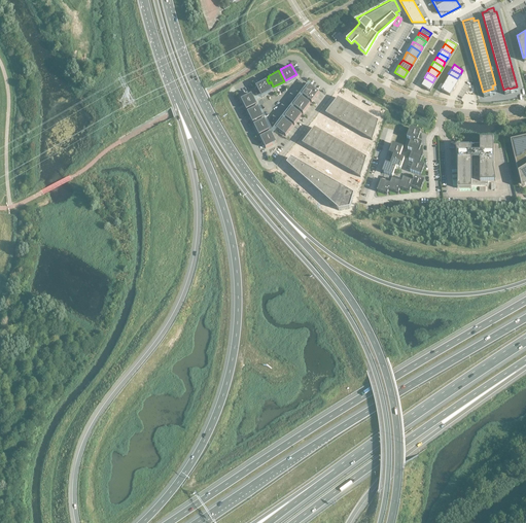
[(455,83),(457,78),(448,73),(446,77),(455,83)]
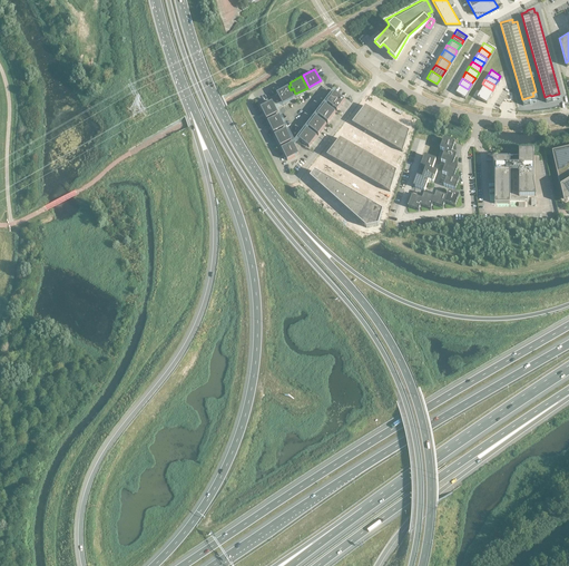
[(276,90),(277,93),(275,94),(278,100),(281,99),(282,101),(294,95),(291,90),(288,86),(287,84),(276,90)]
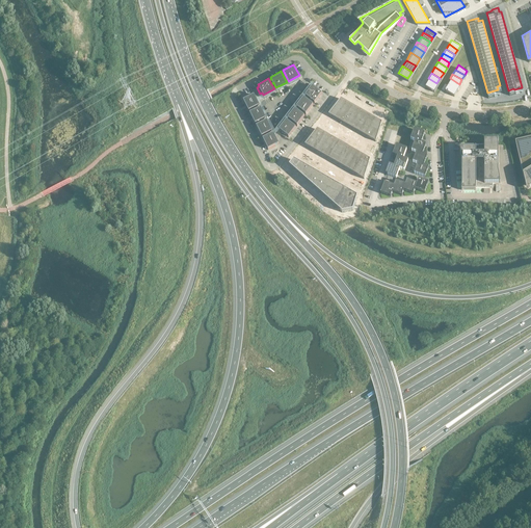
[(428,78),(424,83),(433,88),(436,83),(428,78)]
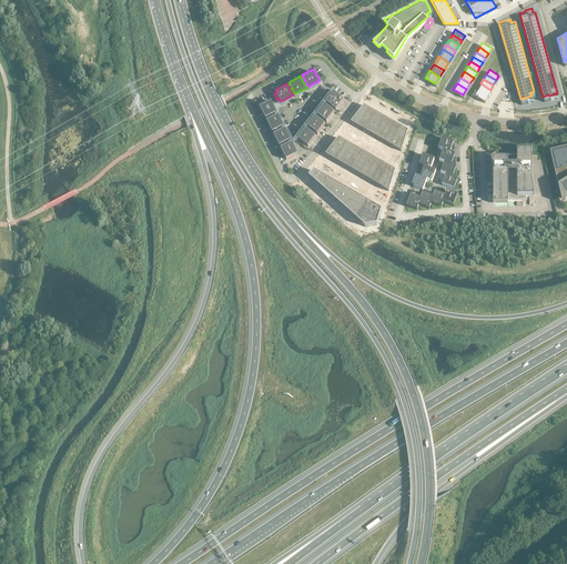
[(487,93),(490,90),(481,83),(478,88),(487,93)]
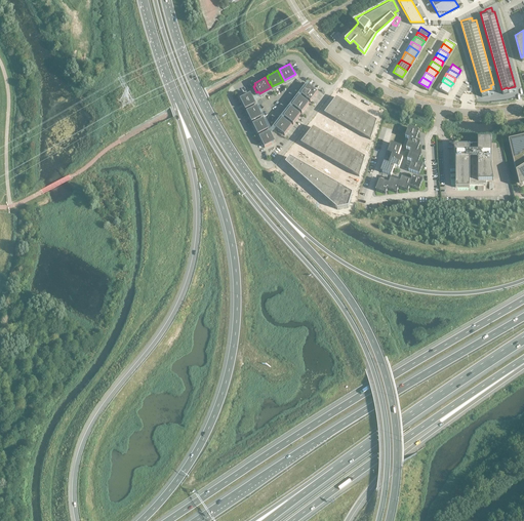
[(438,86),(447,91),(450,86),(442,81),(438,86)]
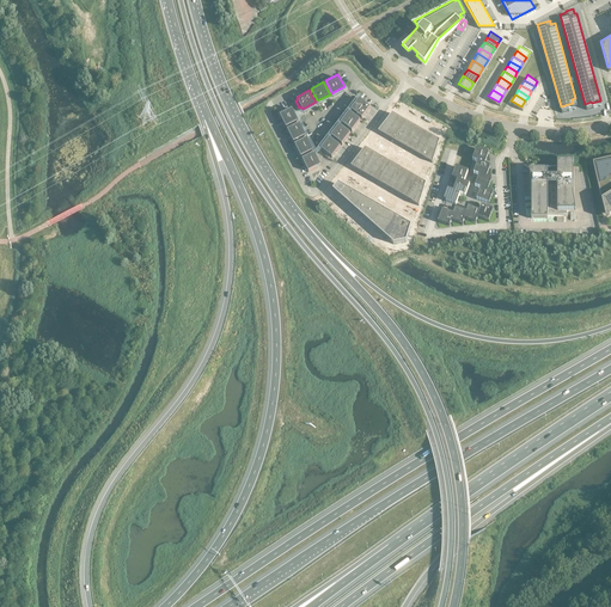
[(370,104),(362,98),(359,96),(350,106),(361,115),(370,104)]
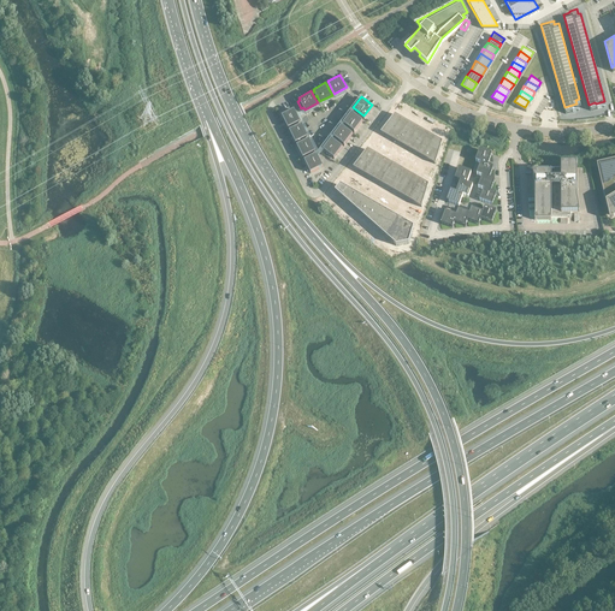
[(300,119),(294,106),(281,112),(287,125),(300,119)]
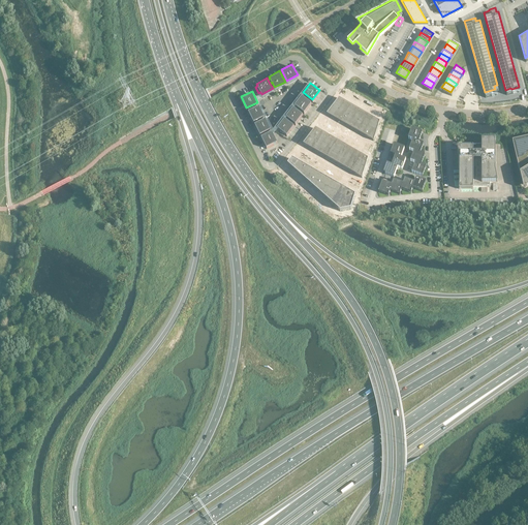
[(311,101),(301,94),(293,103),(303,111),(311,101)]
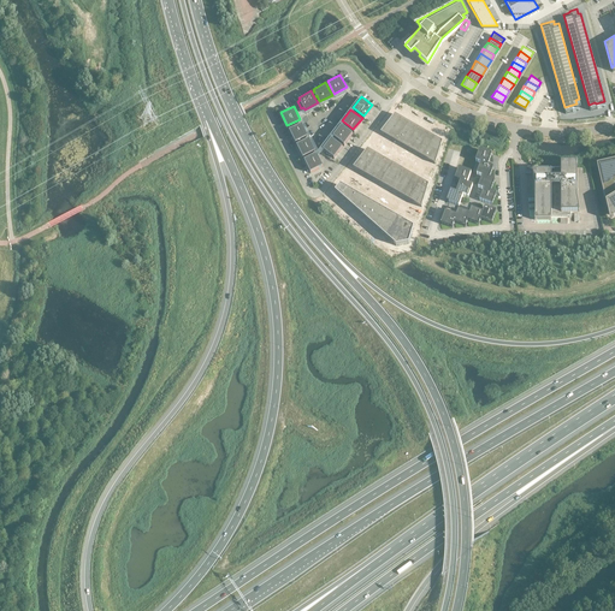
[(396,112),(382,130),(437,161),(444,138),(396,112)]
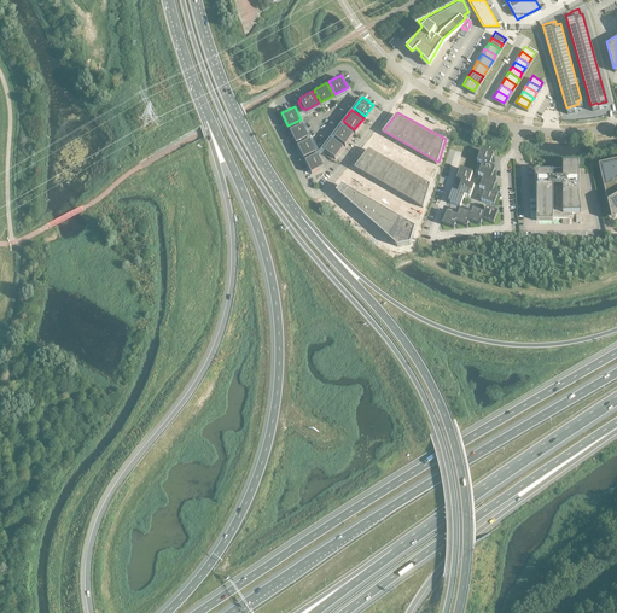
[(308,134),(302,121),(289,128),(296,140),(308,134)]
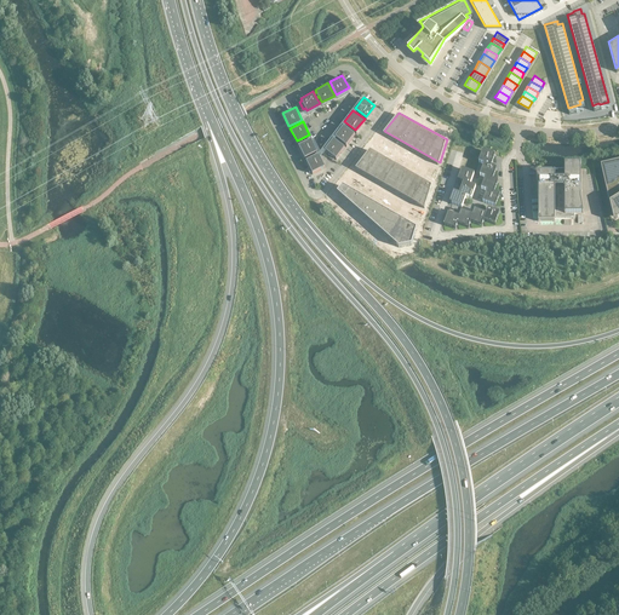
[(354,132),(343,122),(334,134),(345,143),(354,132)]
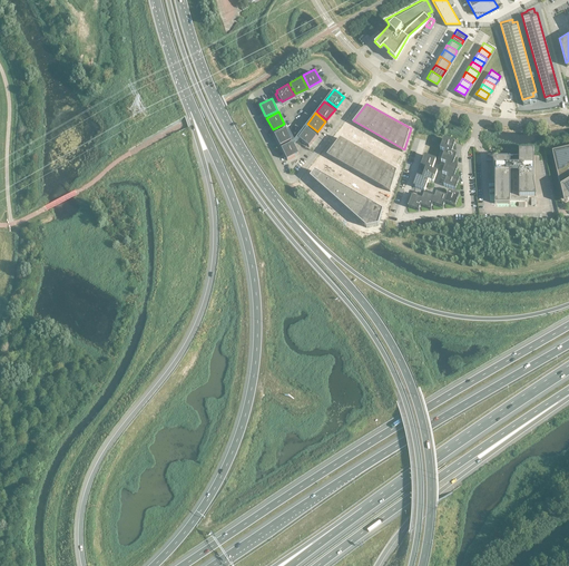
[(316,133),(306,125),(297,136),(308,144),(316,133)]
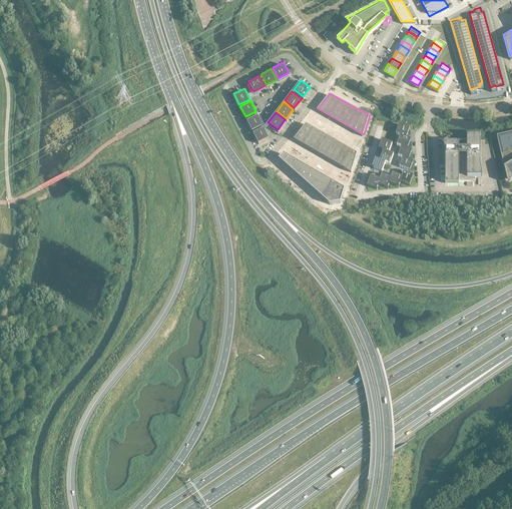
[(262,123),(257,113),(246,118),(251,128),(262,123)]
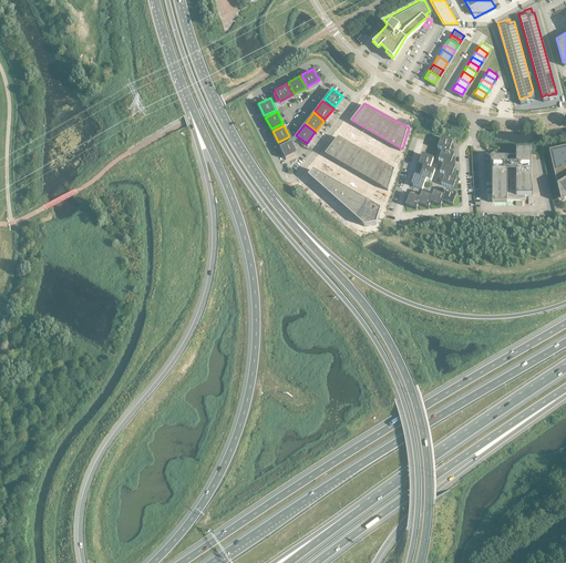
[(452,139),(440,134),(436,144),(442,146),(448,149),(452,139)]
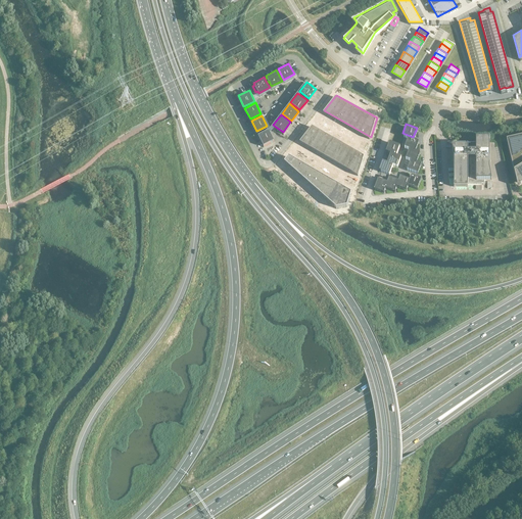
[(313,125),(301,140),(359,174),(365,154),(313,125)]
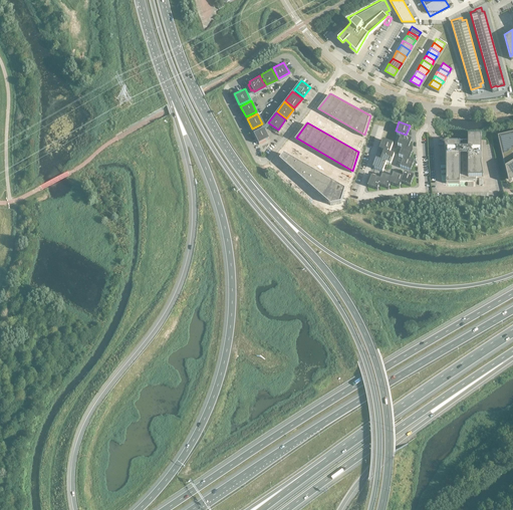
[(268,136),(263,125),(253,131),(258,142),(268,136)]
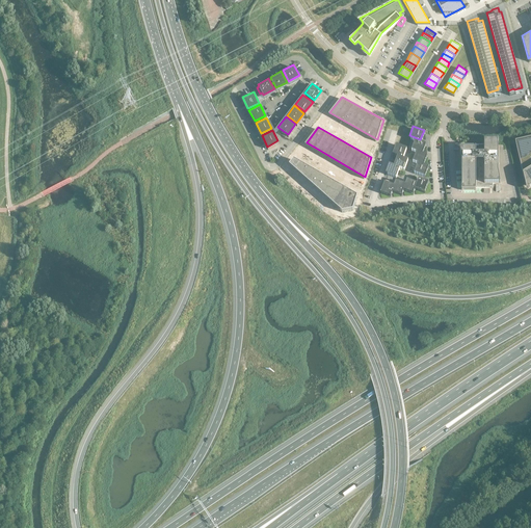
[(530,134),(514,138),(526,185),(530,182),(530,134)]
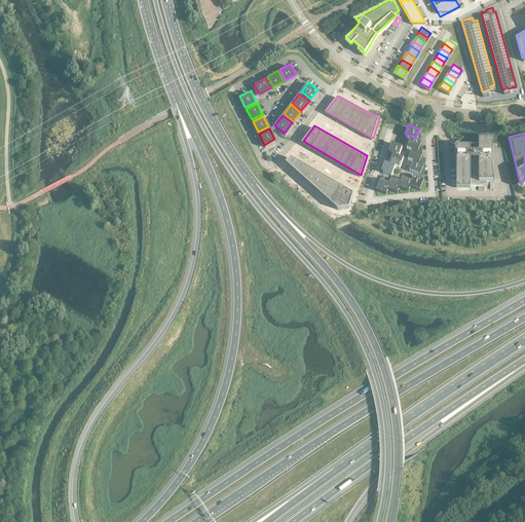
[(415,138),(410,136),(406,145),(411,147),(407,156),(412,158),(418,160),(421,151),(417,149),(420,140),(415,138)]
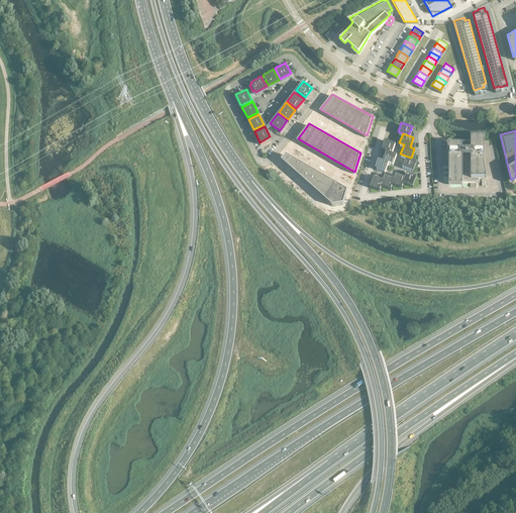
[(470,133),(470,137),(453,137),(453,138),(452,138),(452,139),(451,139),(451,140),(446,140),(448,152),(448,156),(447,156),(447,178),(448,178),(448,182),(461,182),(461,178),(478,178),(478,175),(485,175),(486,175),(484,163),(484,160),(484,137),(484,133),(470,133)]
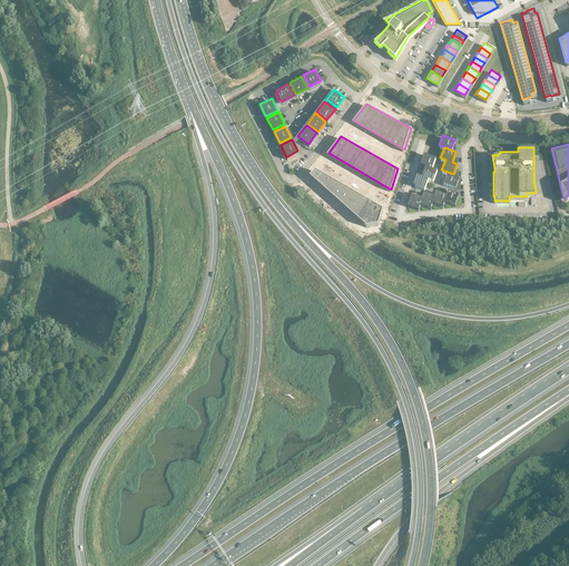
[(435,156),(423,152),(420,163),(424,164),(423,169),(434,173),(437,168),(431,166),(435,156)]
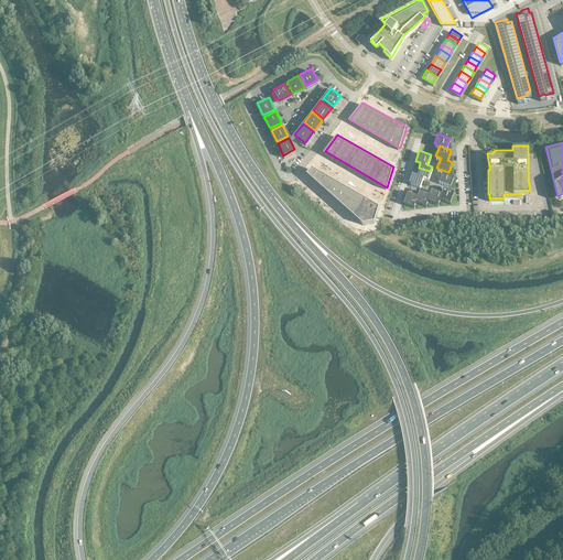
[(313,168),(309,173),(364,223),(376,221),(380,206),(313,168)]
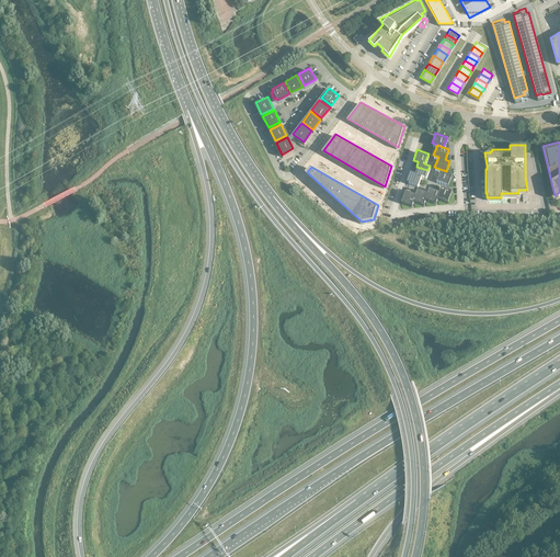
[(427,170),(416,167),(414,171),(409,170),(406,180),(416,184),(421,174),(425,175),(427,170)]
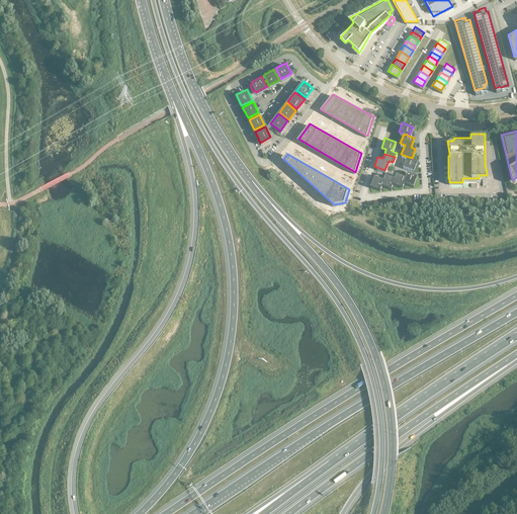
[(412,158),(406,156),(403,165),(413,169),(416,159),(412,158)]
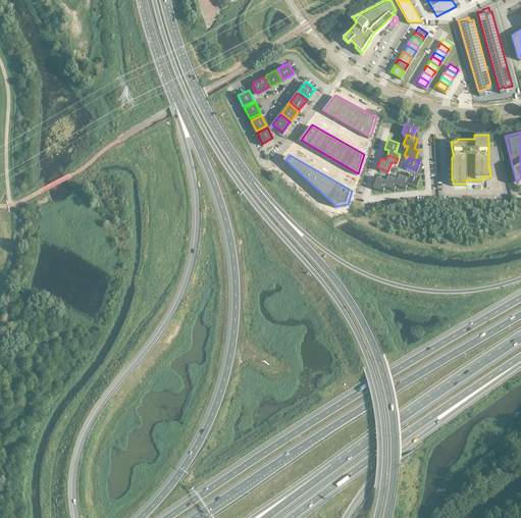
[(419,175),(410,171),(408,176),(406,183),(416,186),(419,175)]
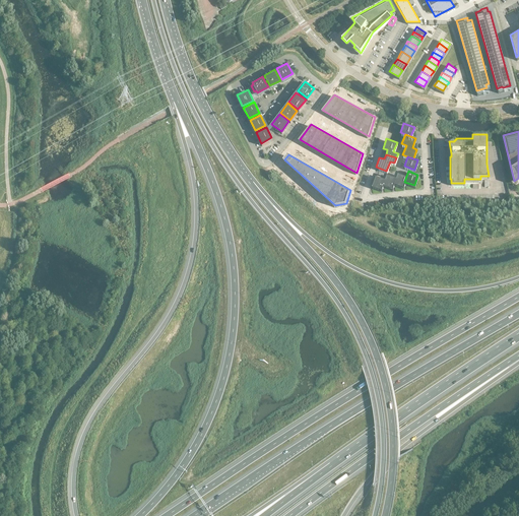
[(406,176),(397,173),(395,177),(393,183),(403,187),(404,182),(406,176)]
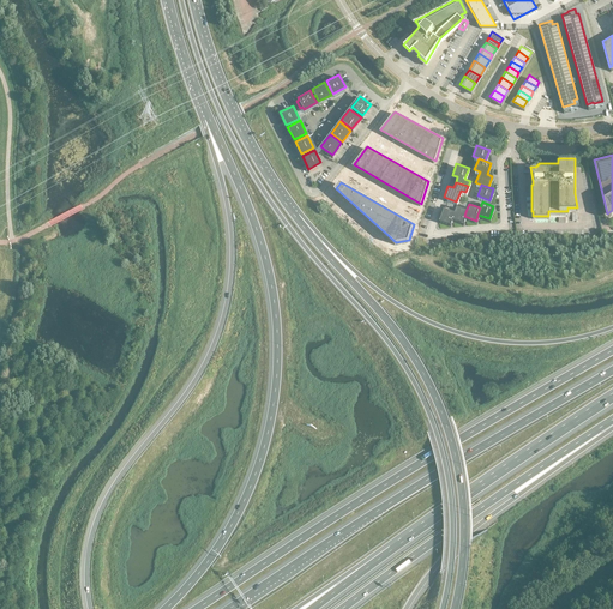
[(467,209),(456,205),(454,211),(451,217),(452,217),(463,222),(464,216),(467,209)]
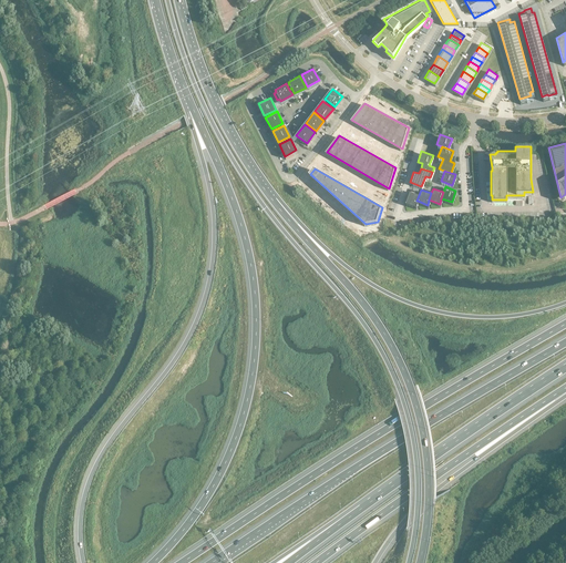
[(419,195),(409,191),(404,202),(415,206),(418,201),(417,201),(419,195)]
